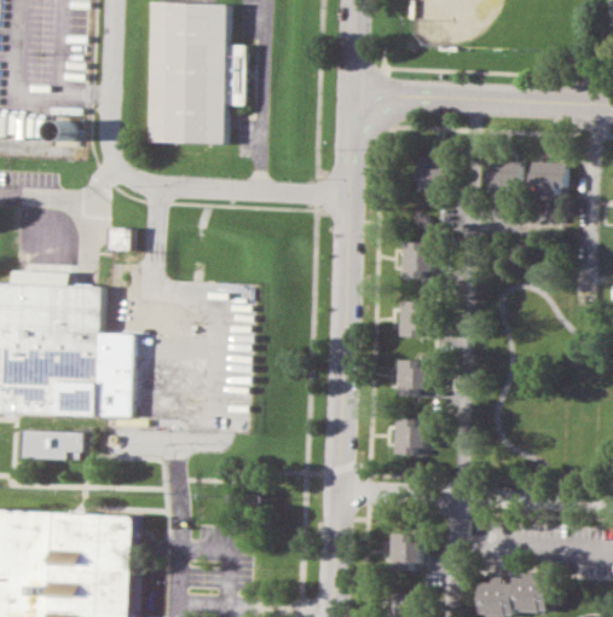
[(144,143),(226,146),(227,108),(244,108),(247,45),(227,44),(229,6),(149,4),(144,143)]
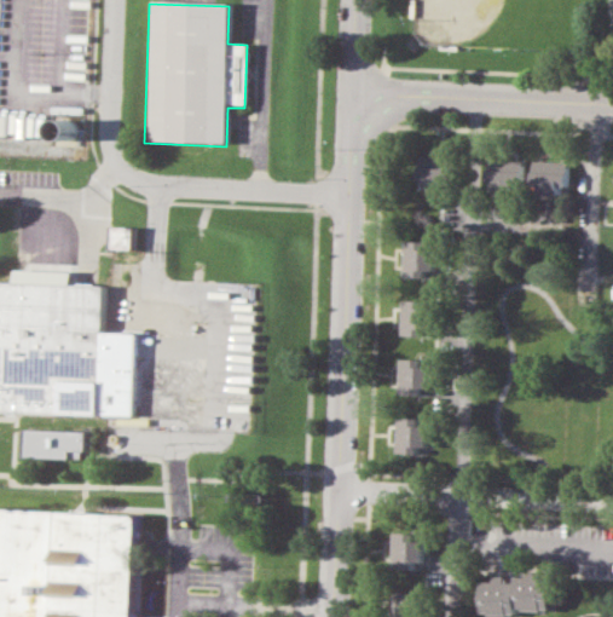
[(420,189),(445,190),(445,180),(454,182),(454,157),(415,157),(414,183),(420,183),(420,189)]
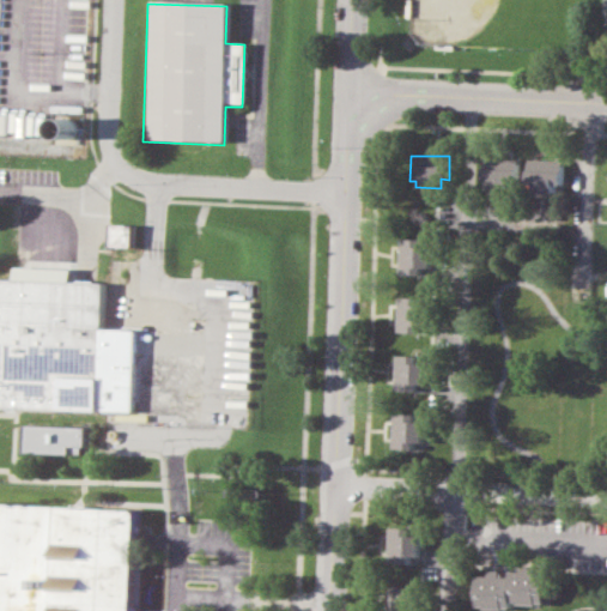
[(479,156),(516,158),(515,183),(508,183),(508,192),(486,191),(486,183),(478,183),(479,156)]
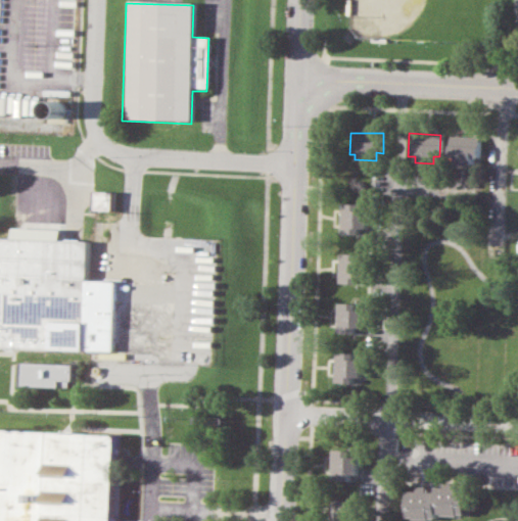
[(446,156),(448,136),(477,137),(476,157),(471,157),(470,166),(453,164),(453,157),(446,156)]
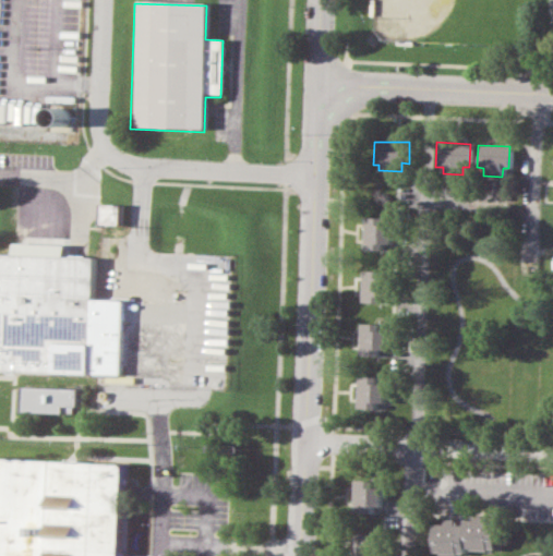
[(97,226),(119,227),(120,206),(97,205),(97,226)]
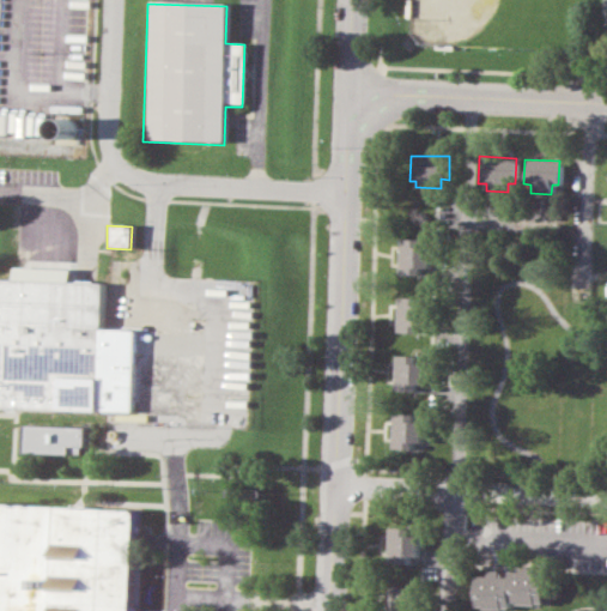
[(394,274),(395,239),(420,240),(419,247),(426,247),(425,268),(418,268),(418,274),(394,274)]
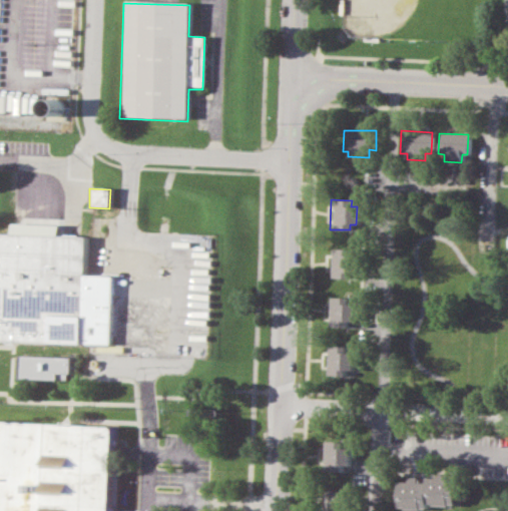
[(0,340),(81,345),(85,238),(0,233),(0,340)]
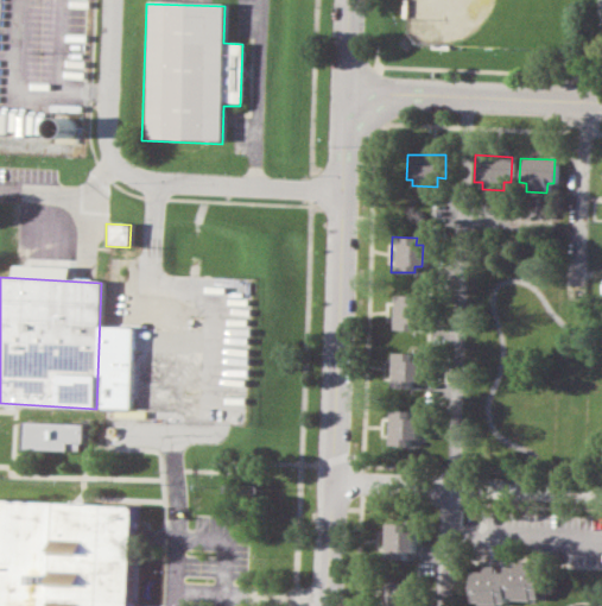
[(388,330),(390,295),(413,296),(413,304),(420,304),(420,323),(412,323),(411,332),(388,330)]
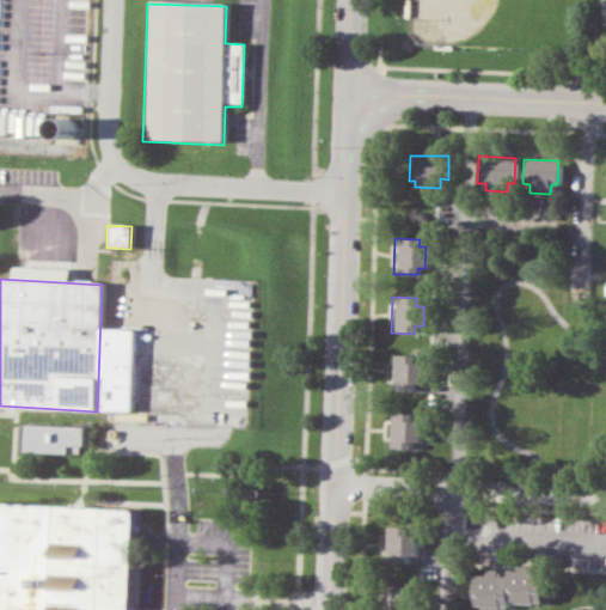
[(389,390),(390,354),(415,355),(414,364),(422,364),(421,383),(412,382),(412,391),(389,390)]
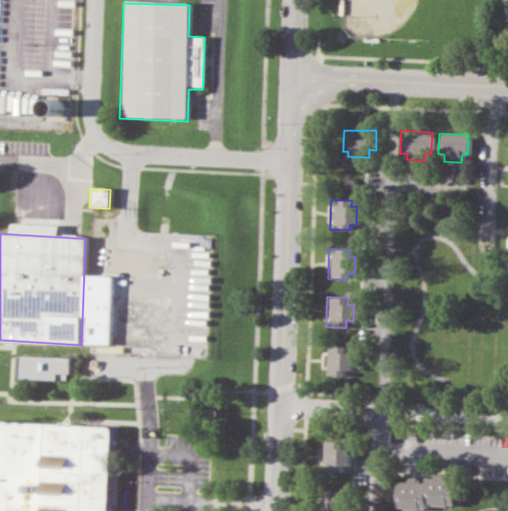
[(324,376),(325,346),(345,347),(345,353),(352,353),(351,371),(344,371),(344,377),(324,376)]
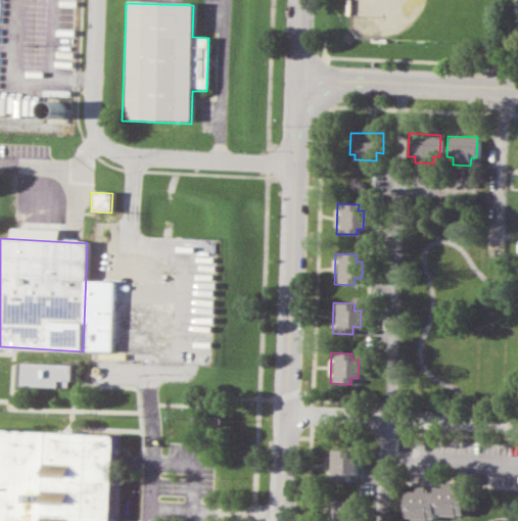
[(18,386),(57,388),(57,381),(71,382),(72,367),(19,365),(18,386)]
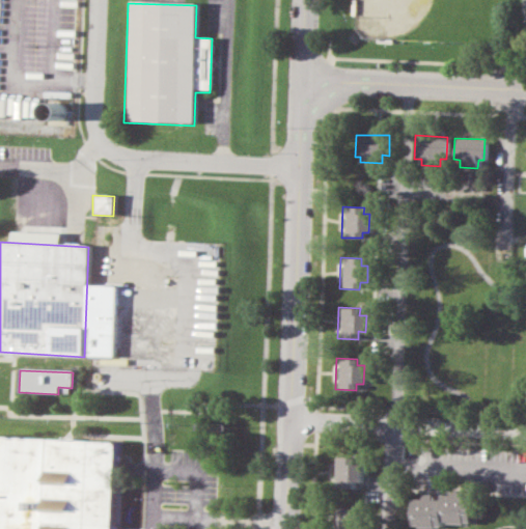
[(0,437),(113,443),(108,528),(0,528),(0,437)]
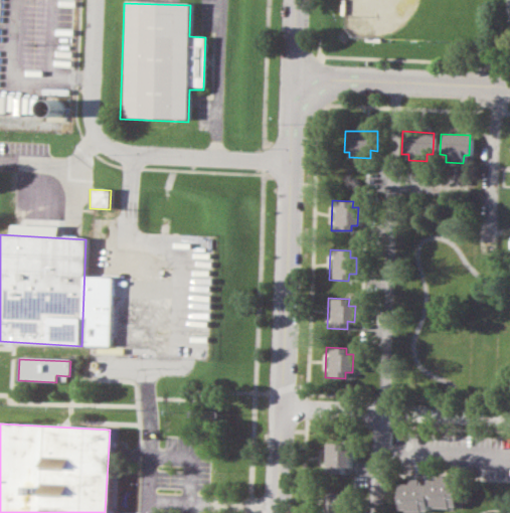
[(321,472),(321,443),(343,444),(343,449),(350,450),(349,467),(341,467),(341,472),(321,472)]
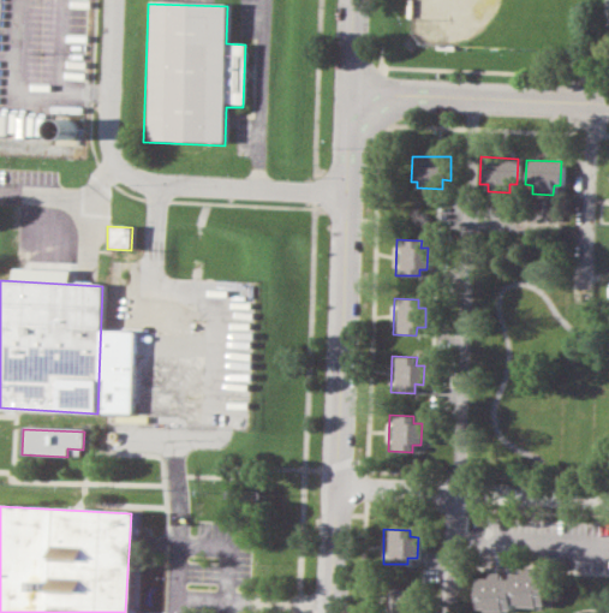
[(476,579),(489,579),(489,575),(500,575),(500,581),(509,581),(509,573),(521,573),(521,570),(533,570),(533,576),(547,576),(545,609),(512,608),(511,612),(475,612),(476,579)]
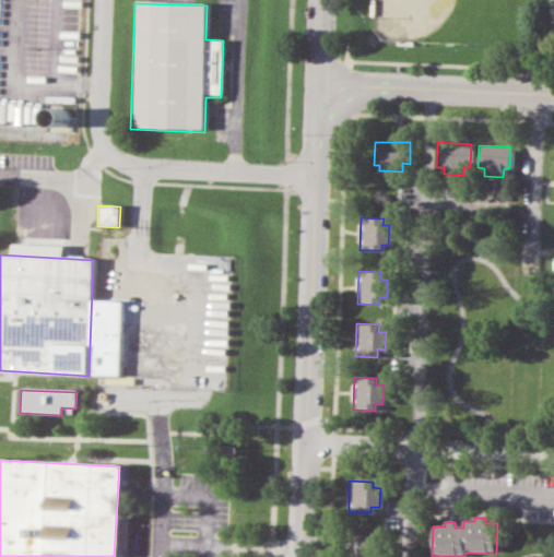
[(344,556),(345,534),(370,535),(370,541),(378,542),(377,556),(344,556)]
